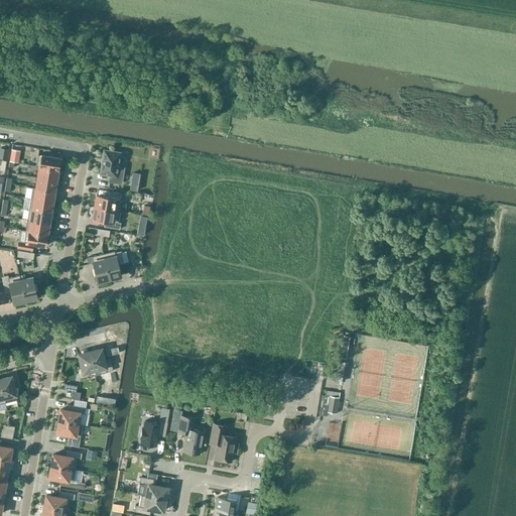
[(1,148),(0,153),(0,158),(6,160),(7,156),(8,149),(1,148)]
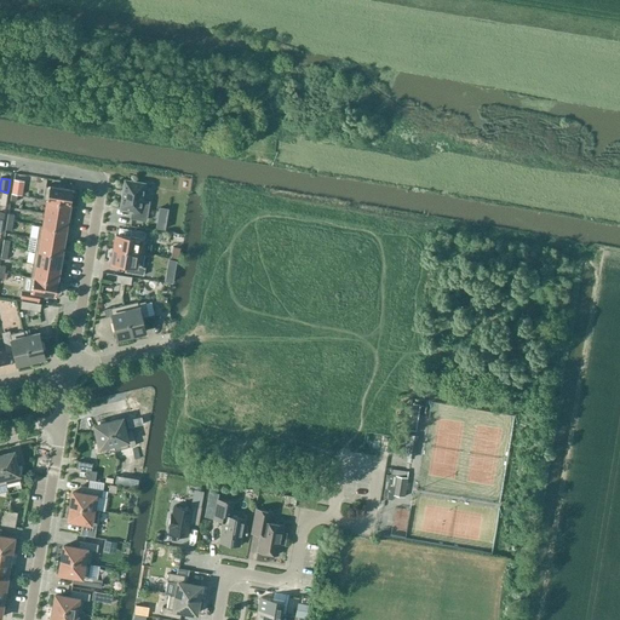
[(142,201),(144,184),(125,181),(120,208),(132,211),(131,218),(145,220),(149,202),(142,201)]
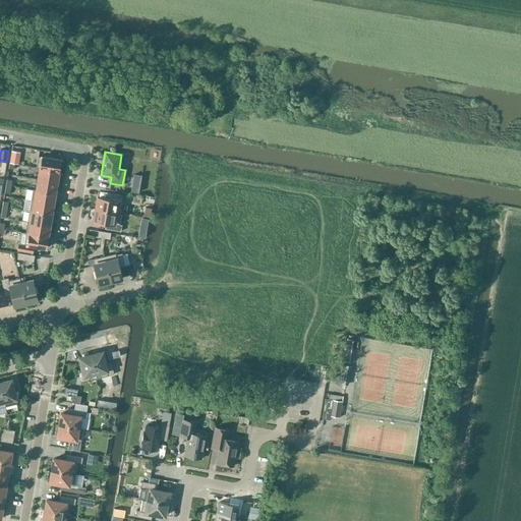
[(58,172),(60,160),(38,157),(37,168),(40,169),(58,172)]
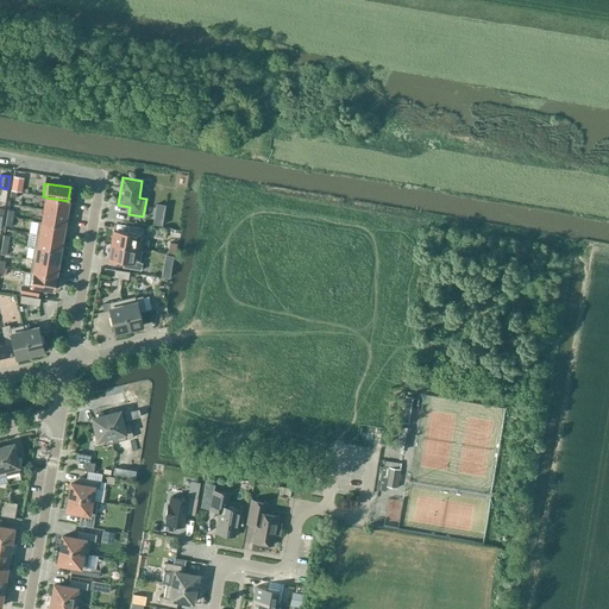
[(281,190),(280,203),(287,205),(289,193),(281,190)]
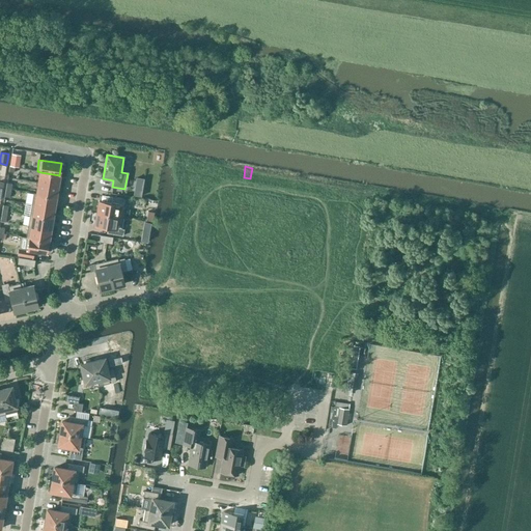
[(57,186),(59,175),(40,172),(38,183),(57,186)]
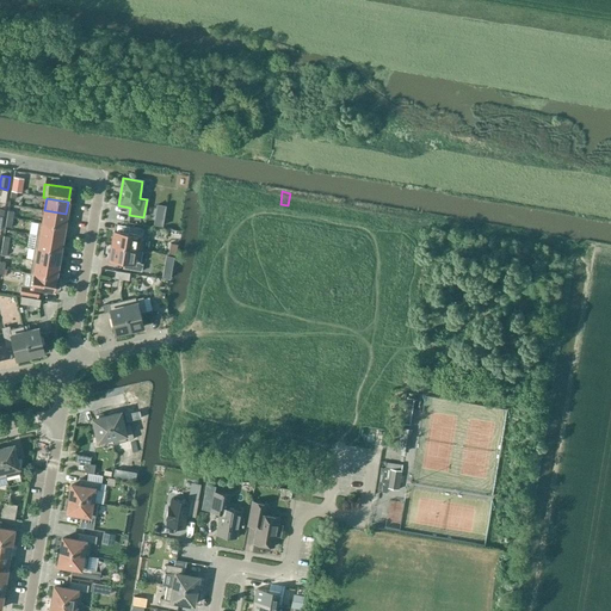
[(63,226),(66,214),(44,210),(43,222),(63,226)]
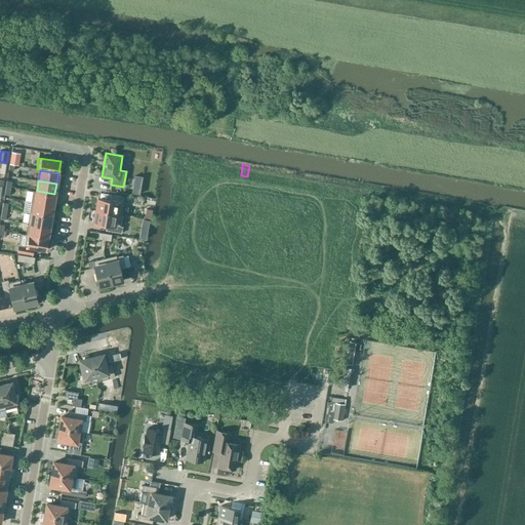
[(54,194),(37,191),(33,191),(31,200),(53,204),(54,194)]
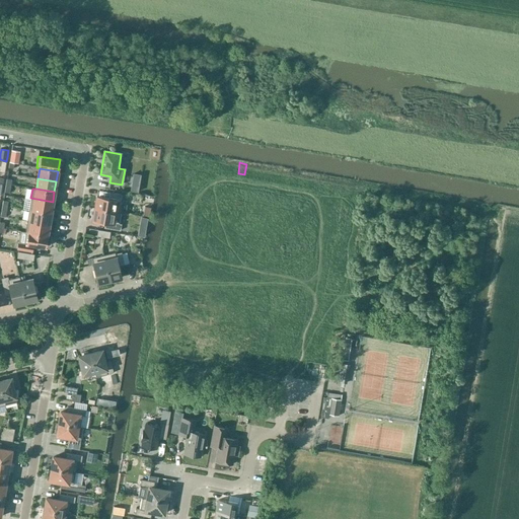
[(121,201),(122,195),(110,193),(109,199),(97,197),(95,208),(121,212),(123,201),(121,201)]
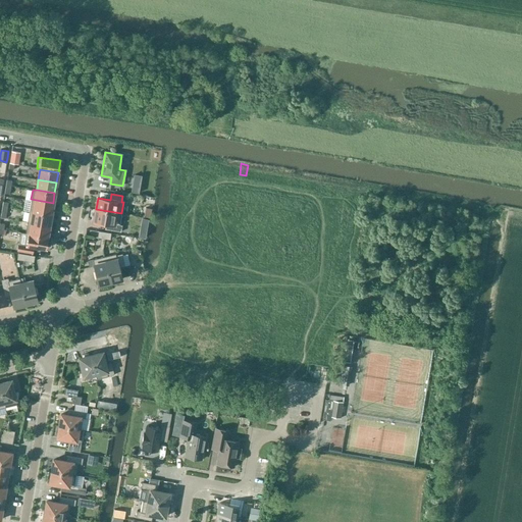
[(51,213),(53,203),(31,199),(30,210),(51,213)]
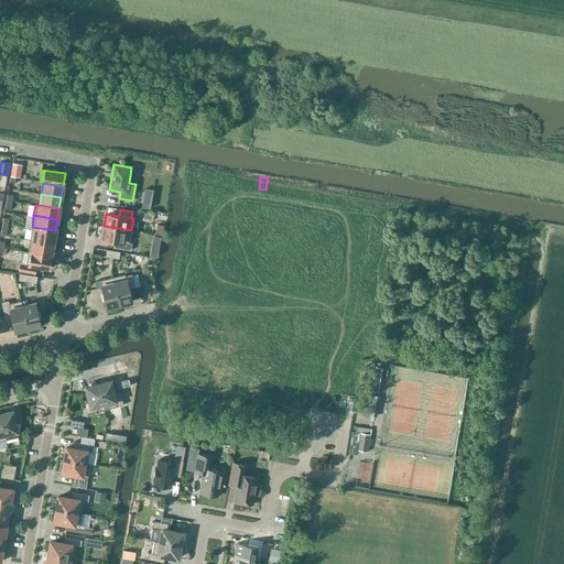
[(129,243),(131,230),(104,226),(101,239),(115,241),(114,248),(130,251),(131,243),(129,243)]
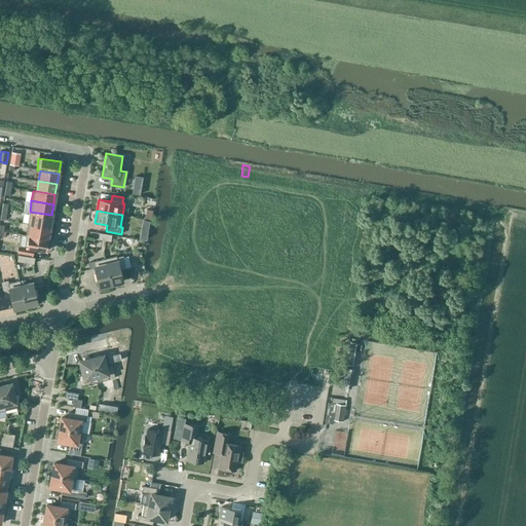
[(49,227),(51,215),(30,212),(28,223),(49,227)]
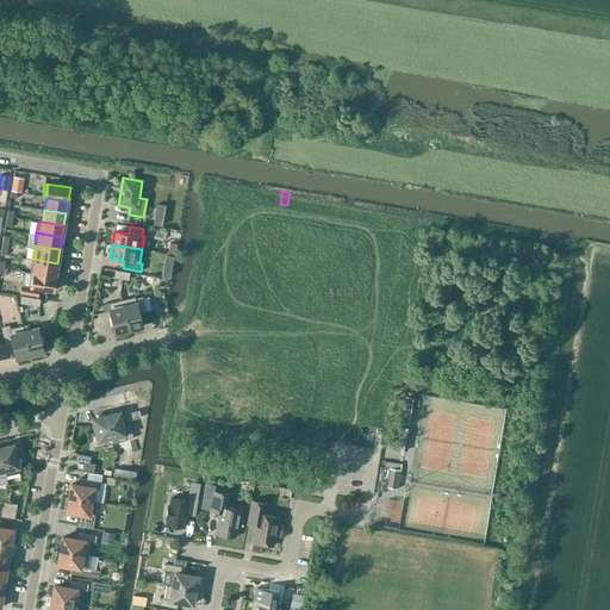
[(165,263),(173,265),(175,256),(167,255),(165,263)]
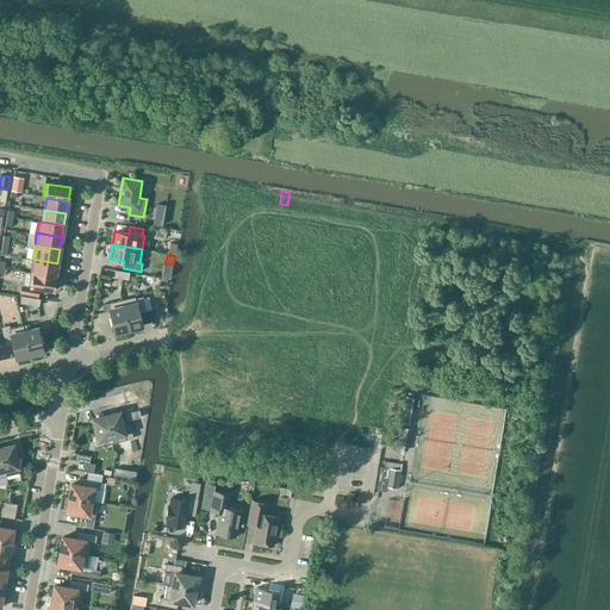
[(57,263),(32,259),(30,273),(55,277),(57,263)]
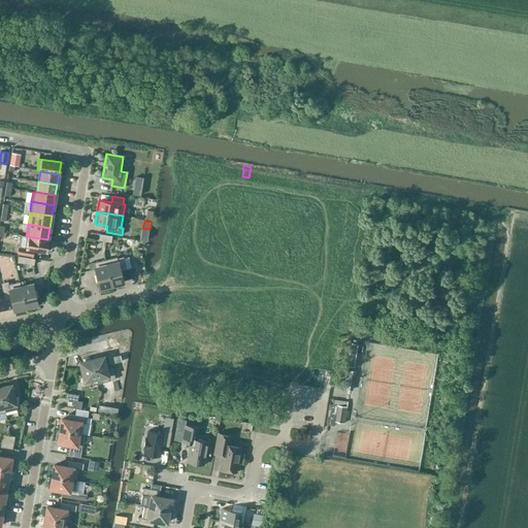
[(47,239),(26,236),(21,235),(18,254),(32,257),(34,250),(45,252),(47,239)]
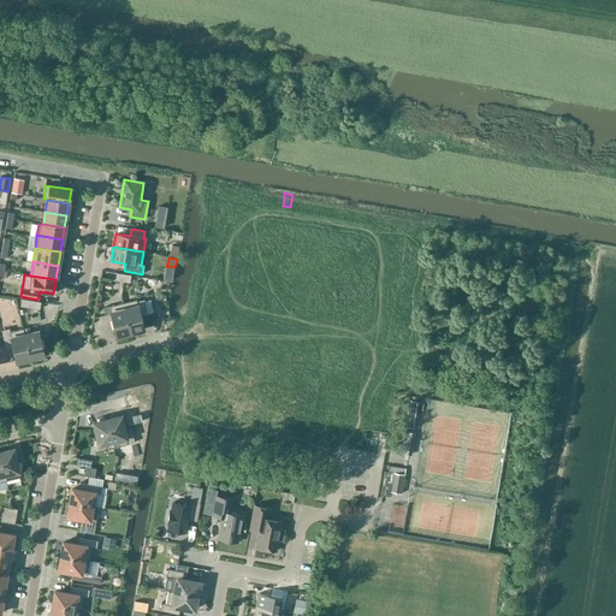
[(130,292),(132,285),(118,283),(117,289),(130,292)]
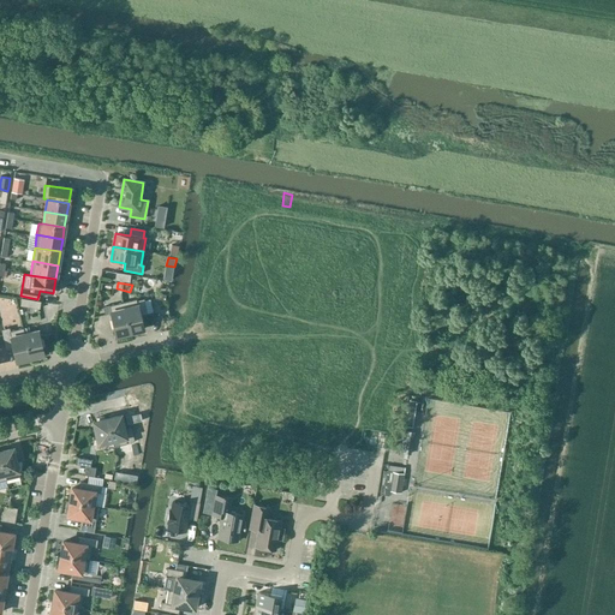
[(41,303),(22,299),(21,306),(40,309),(41,303)]
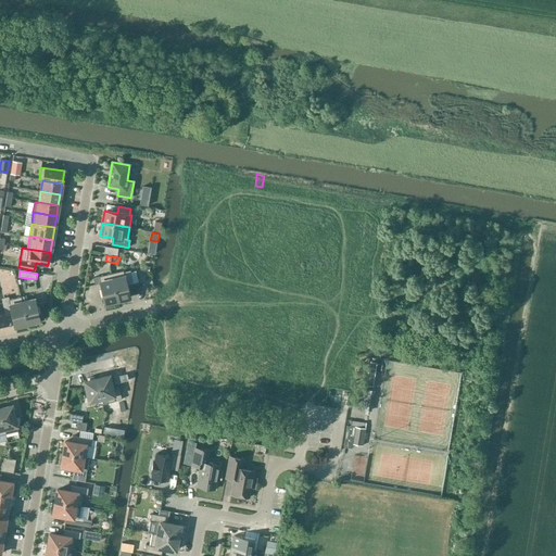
[(130,270),(124,273),(123,270),(111,274),(117,301),(129,298),(126,285),(133,283),(130,270)]
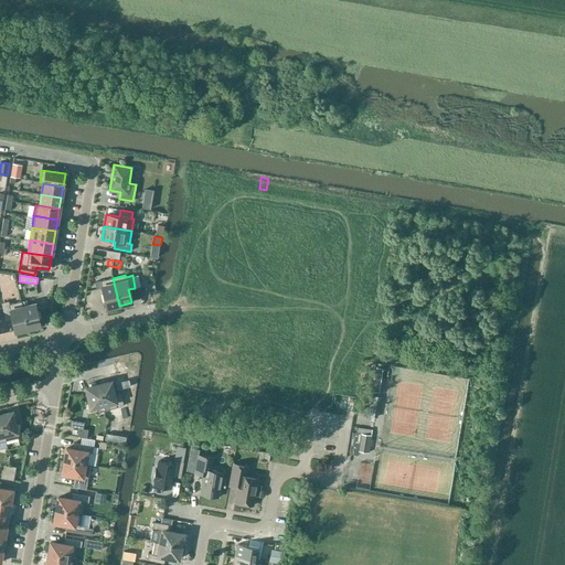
[(107,309),(119,306),(113,278),(100,281),(103,294),(100,295),(102,302),(105,301),(107,309)]
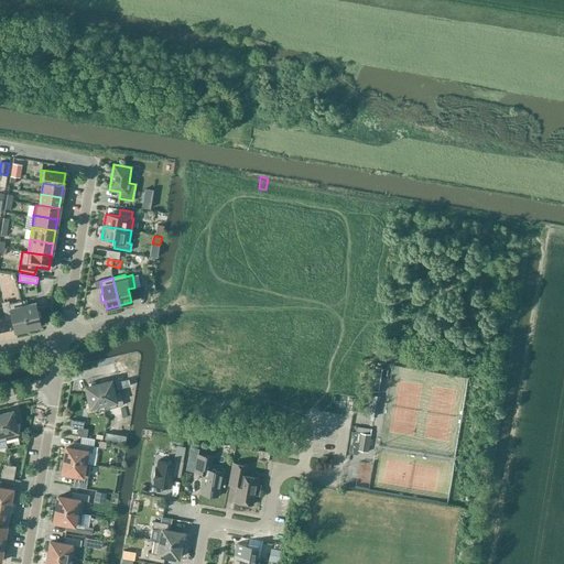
[(28,328),(22,306),(21,301),(9,304),(9,301),(1,303),(6,320),(12,318),(15,332),(28,328)]
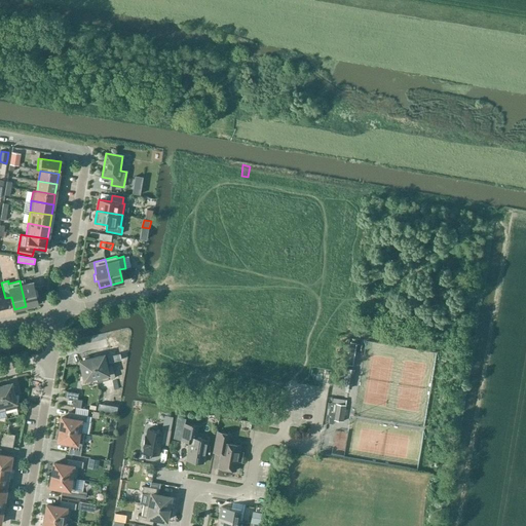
[(36,290),(34,291),(33,283),(21,286),(26,306),(28,306),(29,308),(35,306),(35,304),(37,303),(36,296),(38,296),(36,290)]
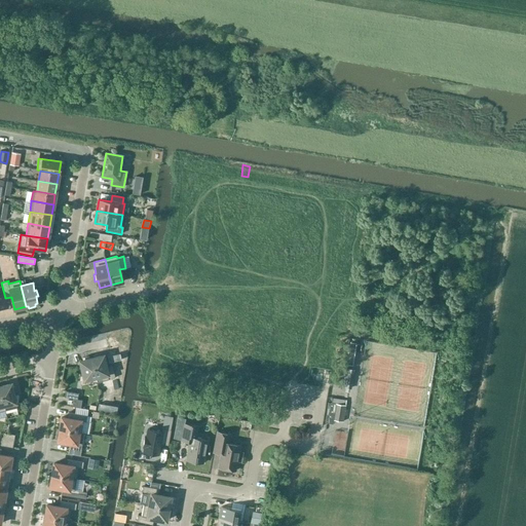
[(178,315),(174,336),(184,338),(188,317),(178,315)]
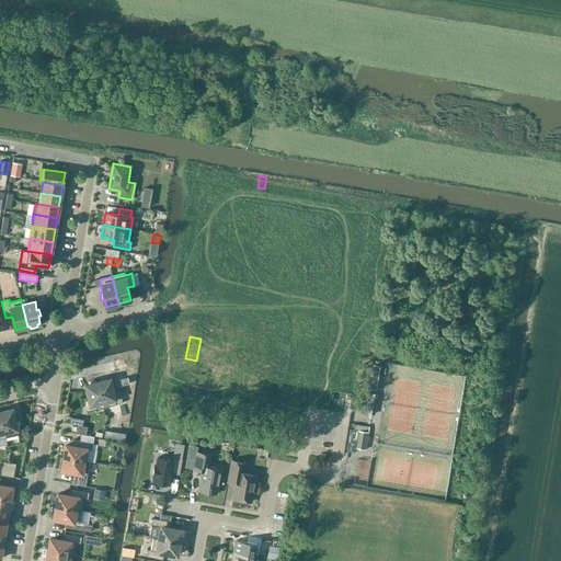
[(201,339),(196,361),(207,363),(212,341),(201,339)]
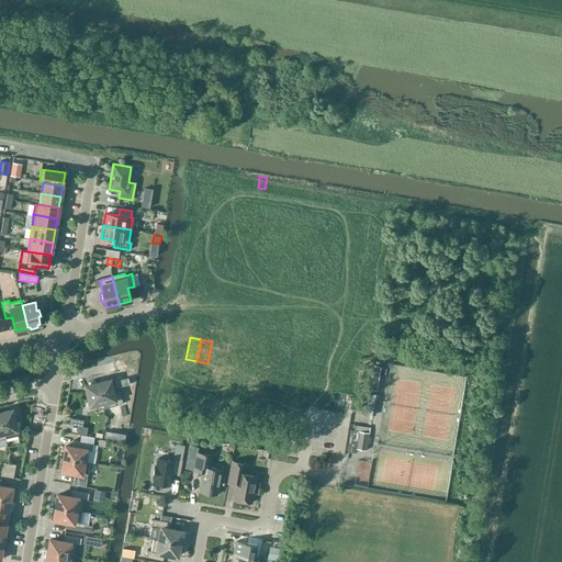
[(212,341),(208,363),(218,364),(223,344),(221,343),(221,344),(212,341)]
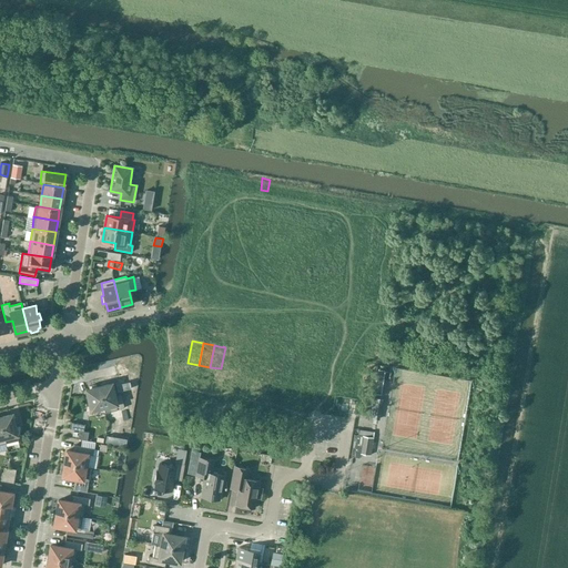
[(225,347),(221,368),(232,371),(236,348),(226,347),(225,347)]
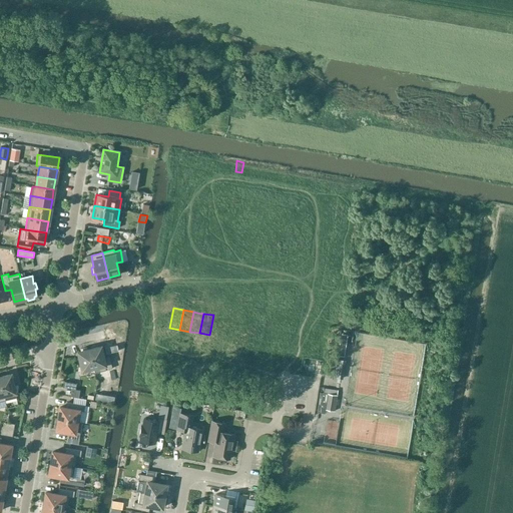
[(213,315),(209,335),(219,337),(223,317),(222,317),(213,315)]
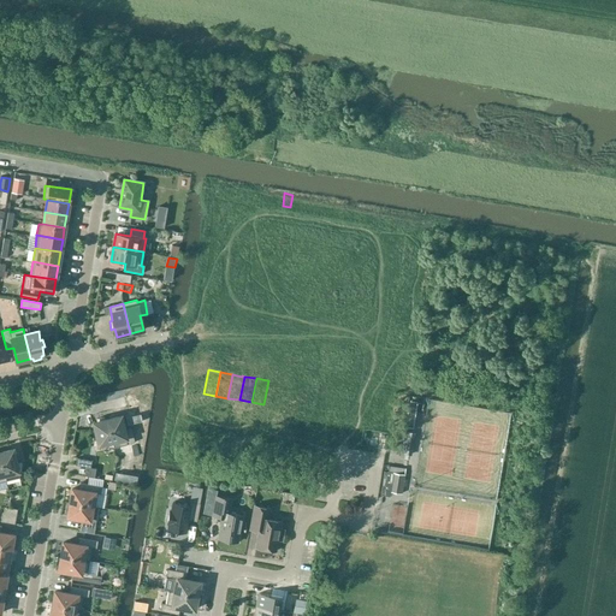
[(268,380),(264,404),(276,407),(280,381),(279,381),(279,383),(270,380),(268,380)]
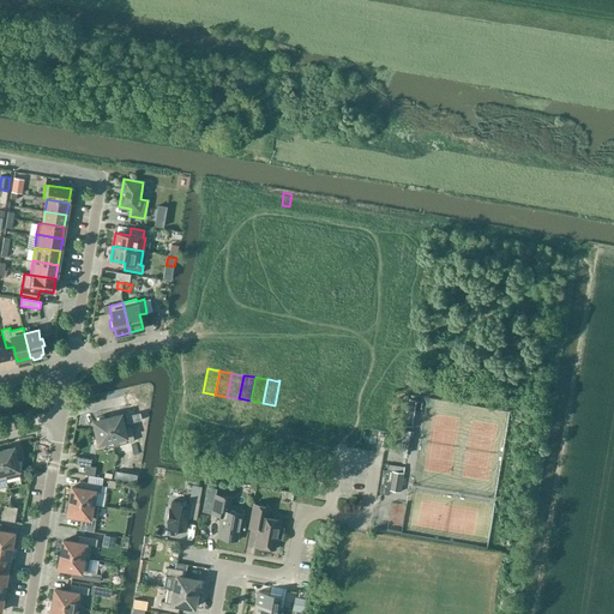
[(280,380),(275,405),(287,407),(292,383),(280,380)]
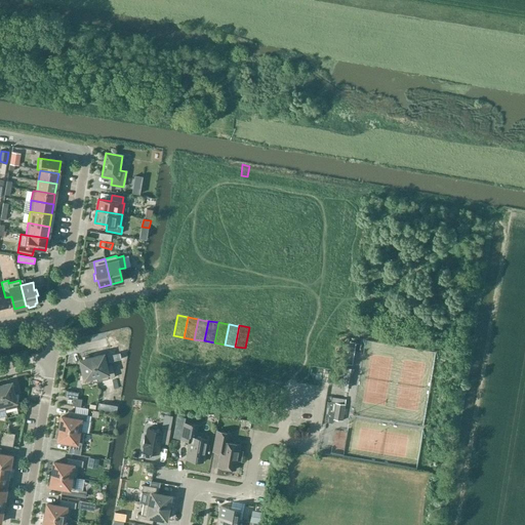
[(349,341),(346,364),(352,365),(354,348),(355,342),(349,341)]
